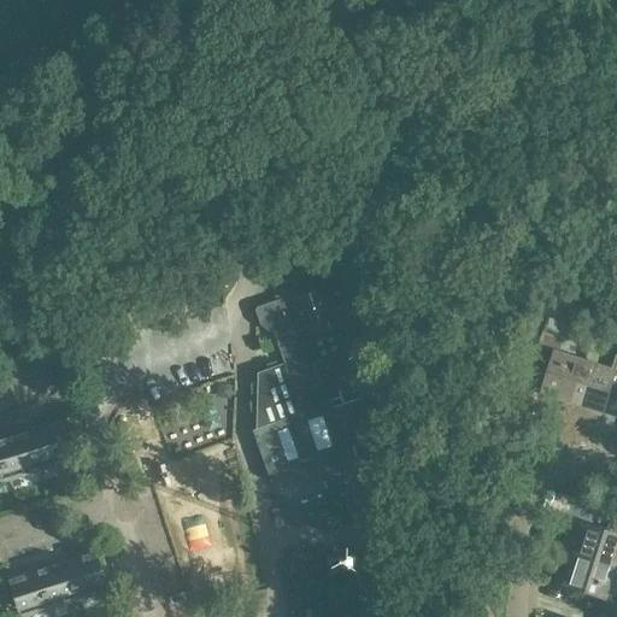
[(282,299),(254,309),(260,325),(268,333),(272,330),(278,347),(285,345),(289,357),(283,359),(288,372),(282,375),(292,400),(297,399),(301,413),(252,430),(271,482),(319,465),(323,479),(330,476),(336,494),(375,481),(377,434),(387,434),(388,409),(386,403),(375,406),(353,345),(366,340),(358,317),(353,319),(347,300),(329,306),(323,288),(294,299),(301,319),(291,323),(282,299)]
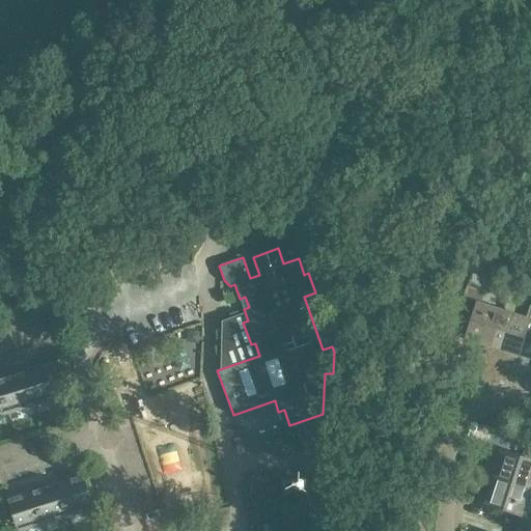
[(472,319),(466,339),(492,347),(504,311),(481,304),(485,291),(467,285),(457,314),(472,319)]
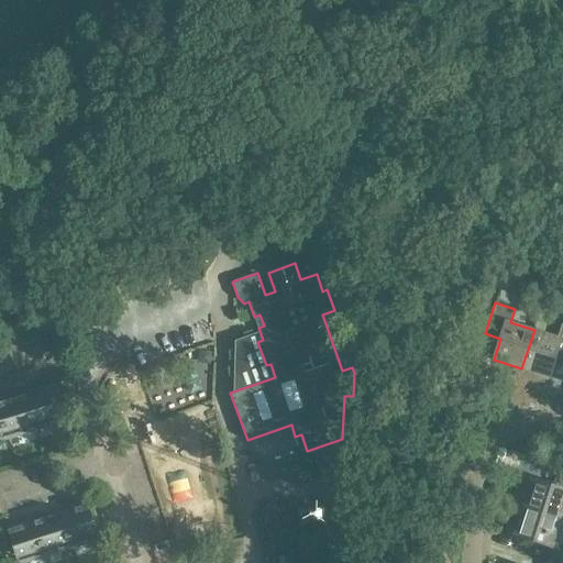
[(549,378),(556,356),(562,359),(562,324),(558,338),(534,330),(521,368),(549,378)]
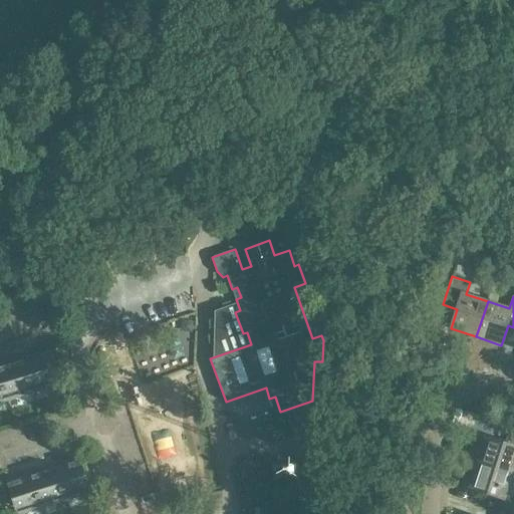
[(0,402),(7,400),(31,393),(57,384),(47,353),(22,361),(0,367),(0,402)]
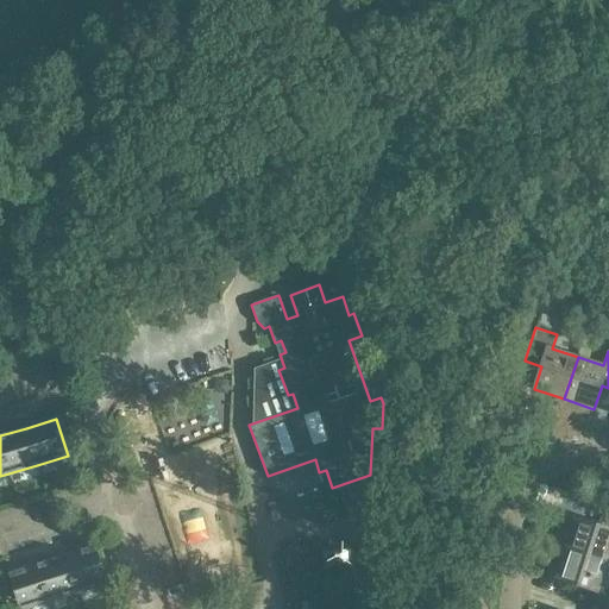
[(576,519),(566,548),(608,562),(608,559),(608,510),(604,509),(598,526),(576,519)]
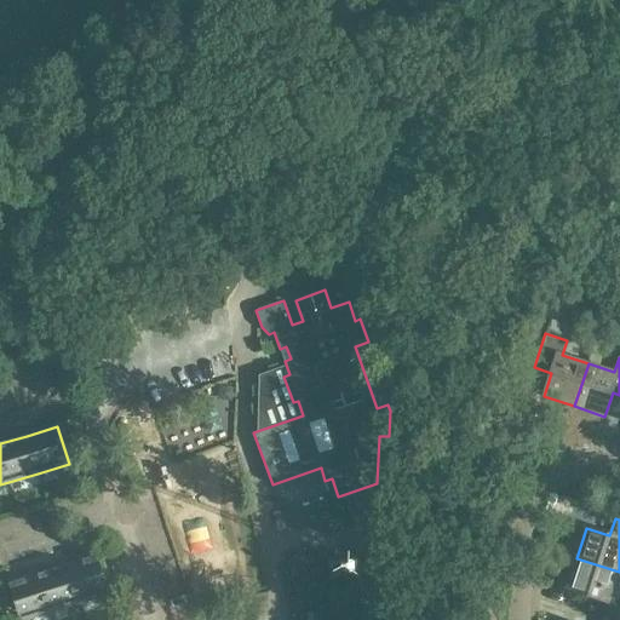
[(365,533),(363,549),(379,549),(380,534),(365,533)]
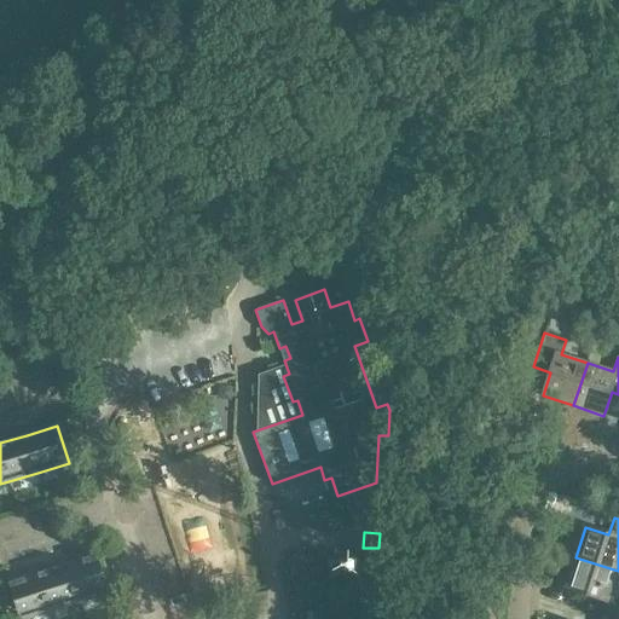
[(110,591),(98,554),(69,563),(40,572),(9,582),(21,618),(52,609),(110,591)]
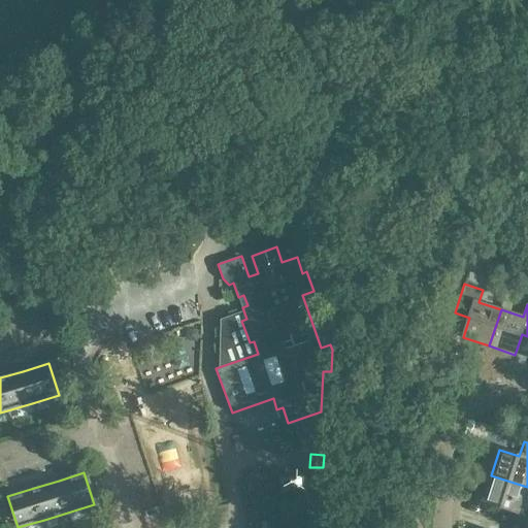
[(483,501),(518,513),(514,527),(517,527),(527,527),(527,512),(520,509),(527,487),(491,475),(483,501)]
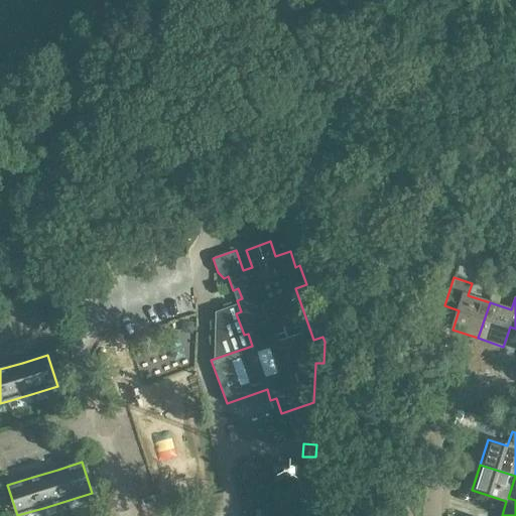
[(274,466),(274,487),(286,487),(286,466),(274,466)]
